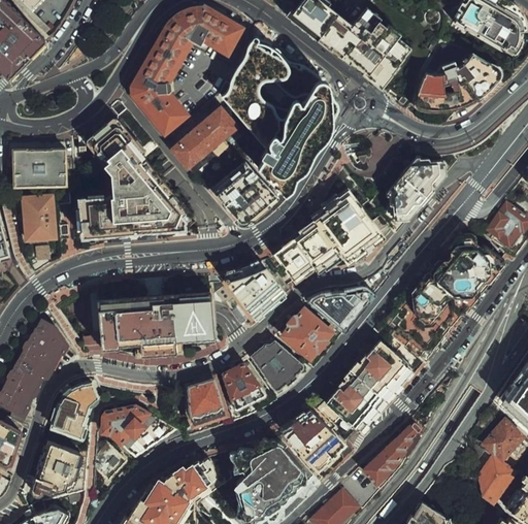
[(0,0),(0,71),(11,83),(52,43),(8,0),(0,0)]
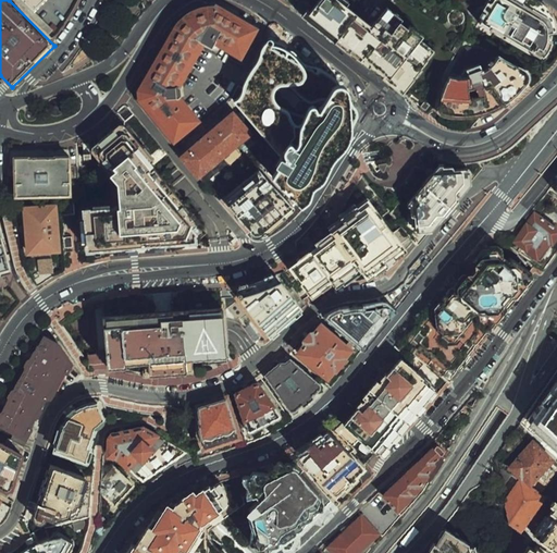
[(17,0),(34,16),(49,0),(17,0)]
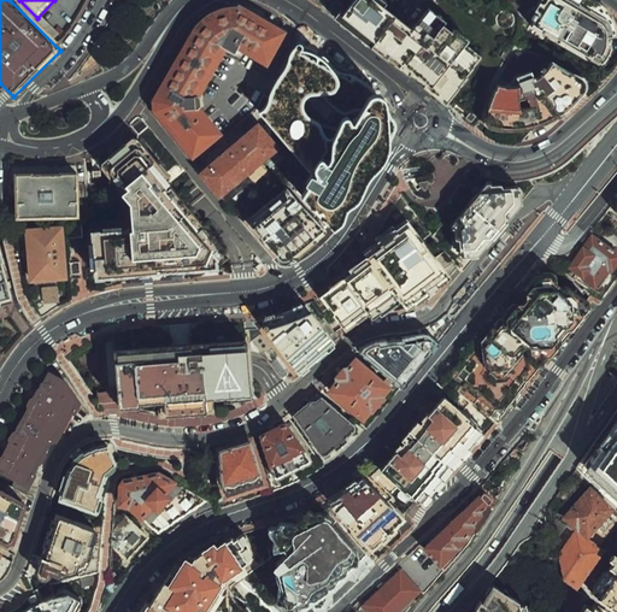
[(410,27),(375,0),(347,0),(338,13),(442,94),(475,52),(462,41),(465,36),(425,6),(410,27)]
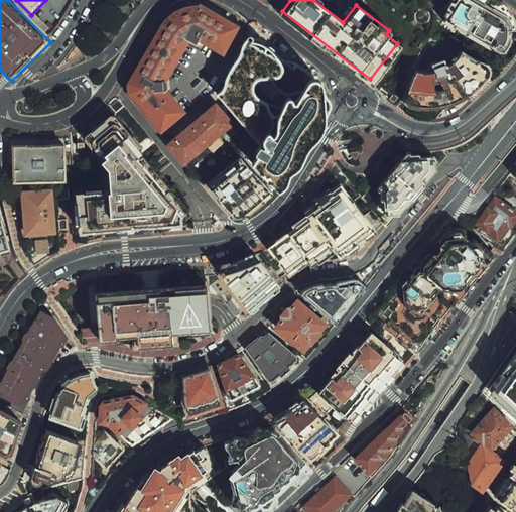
[(511,20),(480,0),(458,0),(442,26),(495,55),(504,56),(509,50),(513,42),(513,29),(511,20)]
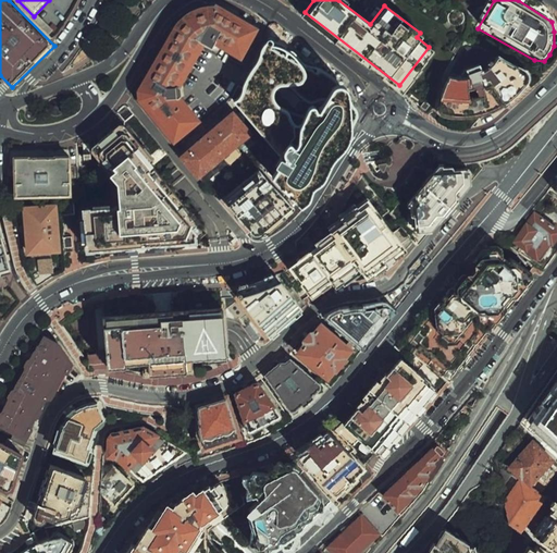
[(215,44),(240,60),(261,26),(231,8),(214,4),(198,4),(182,16),(175,26),(137,87),(138,100),(173,144),(203,120),(183,94),(206,46),(211,49),(215,44)]
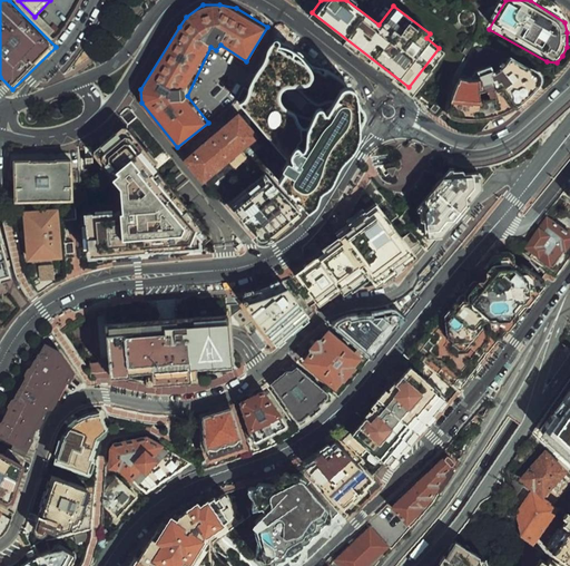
[(287,155),(275,179),(301,207),(307,213),(316,208),(318,203),(321,193),(328,189),(333,184),(336,175),(342,165),(350,155),(359,145),(361,137),(360,129),(362,126),(366,117),(364,113),(361,108),(357,104),(357,98),(355,94),(350,89),(340,91),(330,104),(323,106),(314,106),(304,99),(305,90),(312,79),(313,72),(310,65),(277,42),(237,101),(287,155)]
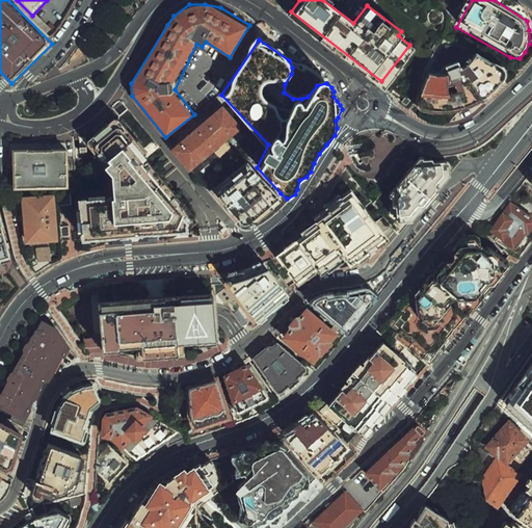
[(490,62),(475,54),(458,70),(457,61),(445,67),(447,74),(426,73),(415,101),(416,108),(429,114),(460,113),(480,103),(503,85),(506,81),(506,73),(500,68),(490,62)]
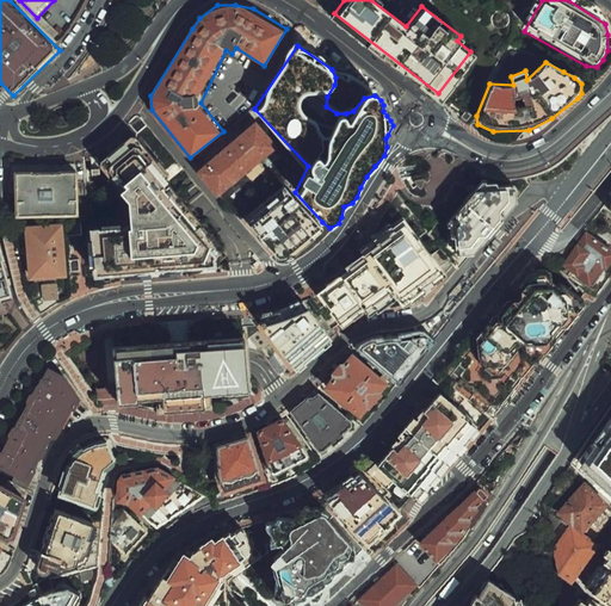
[(281,144),(254,118),(195,173),(220,198),(281,144)]
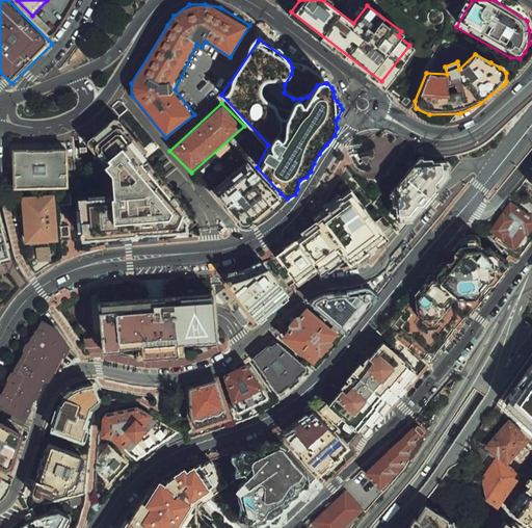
[(200,214),(116,117),(87,141),(87,147),(110,174),(110,191),(77,195),(80,245),(188,235),(188,227),(195,227),(200,214)]
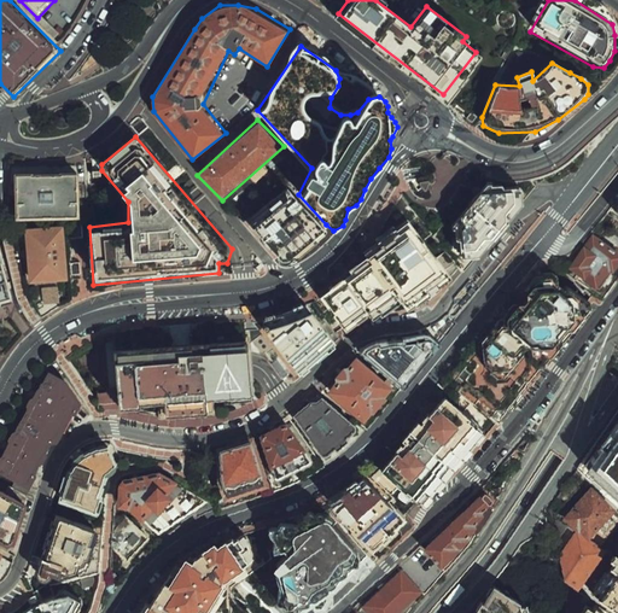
[(79,170),(15,174),(17,221),(79,219),(79,170)]
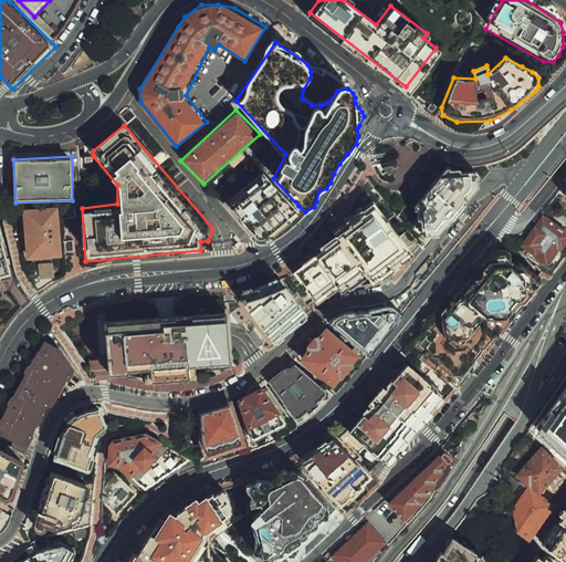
[(478,191),(477,173),(464,174),(447,168),(430,190),(412,215),(420,238),(437,240),(478,191)]
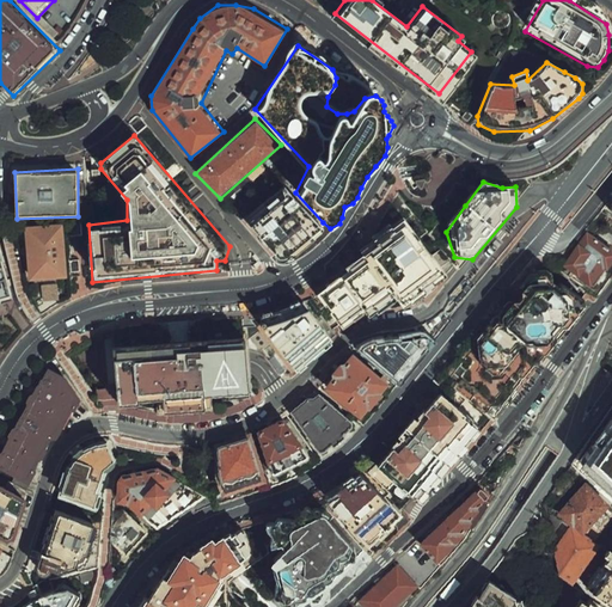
[(295,192),(287,183),(249,216),(267,237),(283,255),(323,222),(295,192)]
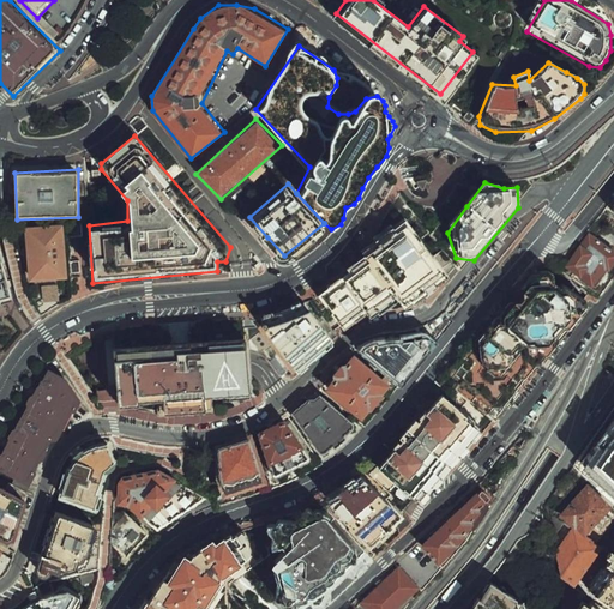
[(338,281),(320,301),(343,336),(361,320),(395,306),(404,315),(429,294),(455,273),(404,212),(363,247),(369,255),(350,265),(353,273),(338,281)]
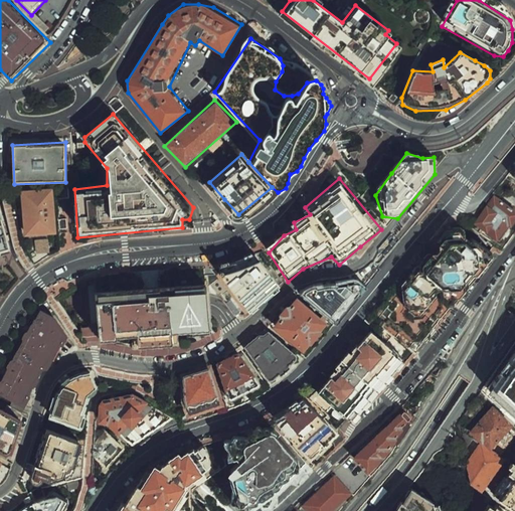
[(52,190),(20,192),(23,241),(51,240),(51,235),(56,235),(52,190)]
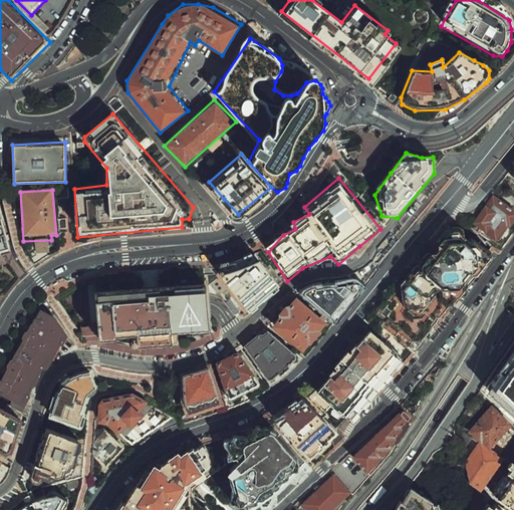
[(513,211),(493,197),(472,227),(498,245),(513,222),(513,211)]
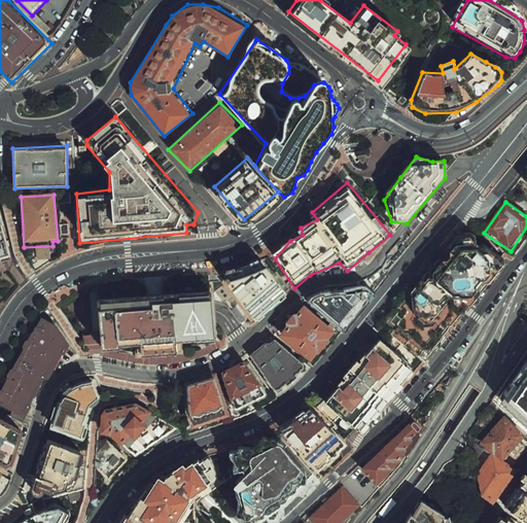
[(0,263),(10,262),(2,207),(0,207),(0,263)]
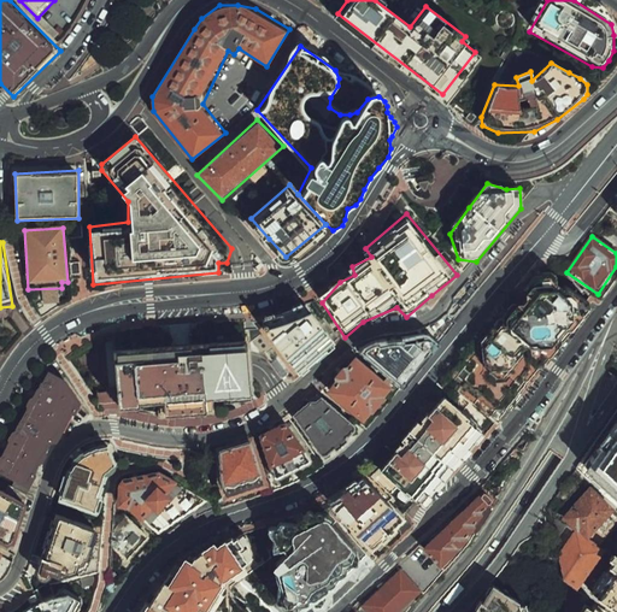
[(570,301),(546,283),(475,366),(468,392),(486,406),(503,411),(571,321),(570,301)]
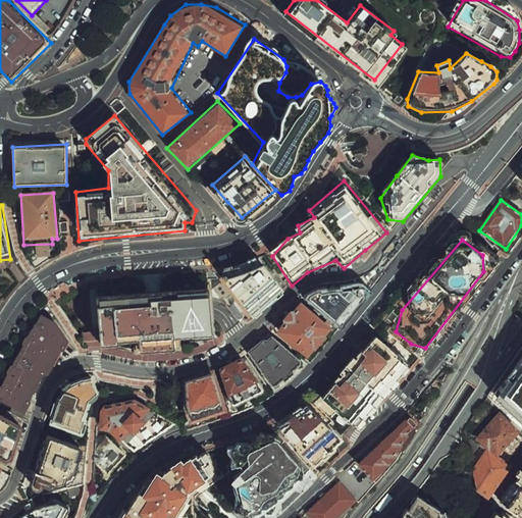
[(256,261),(243,269),(273,307),(284,297),(256,261)]
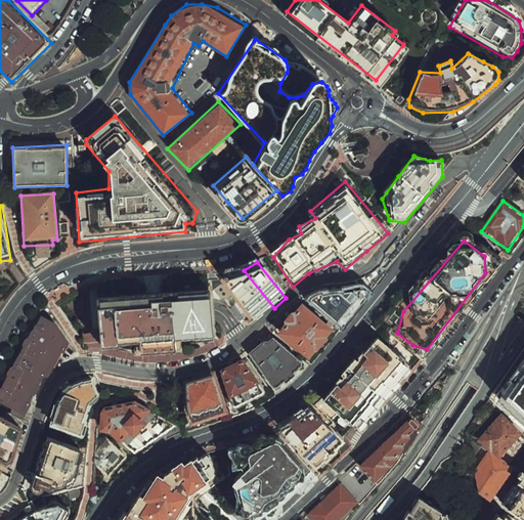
[(224,283),(256,322),(271,308),(274,308),(251,279),(244,270),(226,273),(224,283)]
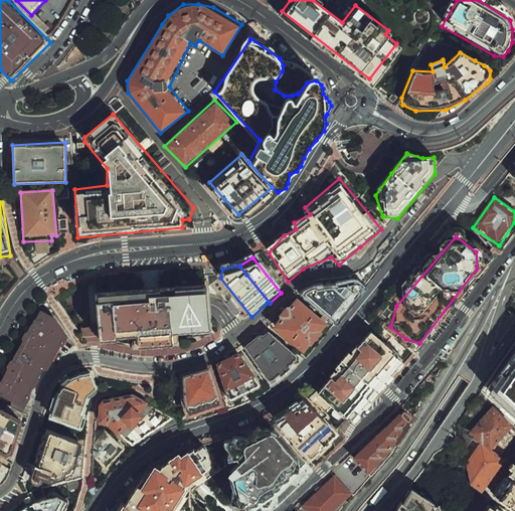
[(210,309),(208,281),(89,291),(92,330),(100,330),(100,341),(117,339),(118,355),(181,352),(179,337),(213,336),(210,309)]
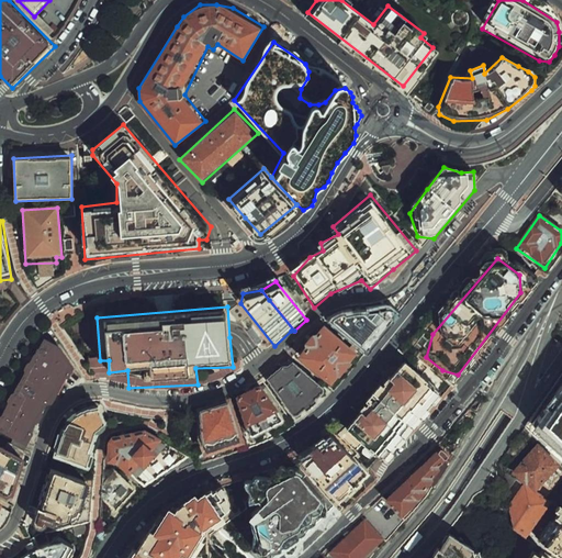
[(384,308),(336,325),(362,345),(389,311),(386,309),(384,308)]
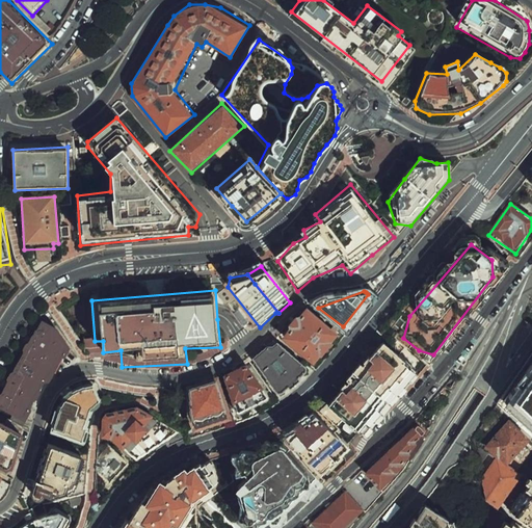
[(283,339),(314,363),(338,332),(307,309),(294,325),(283,339)]
